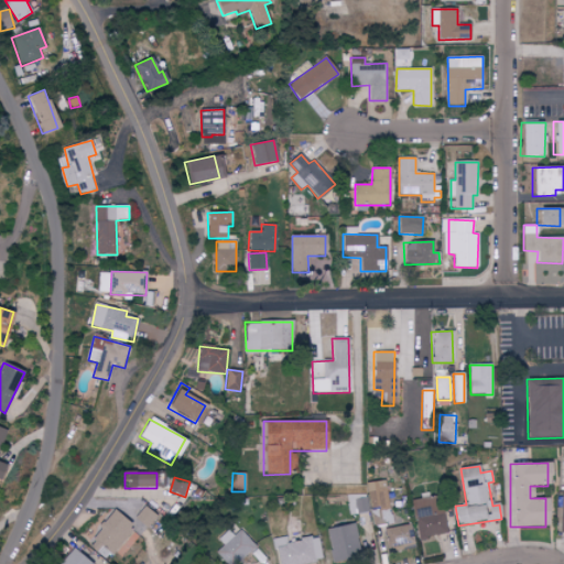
[(372,525),(391,523),(387,481),(368,483),(372,525)]
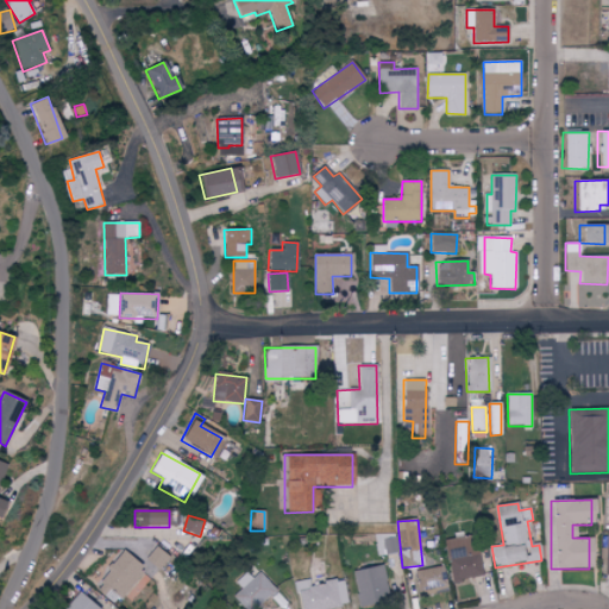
[(397,554),(397,534),(375,535),(376,554),(397,554)]
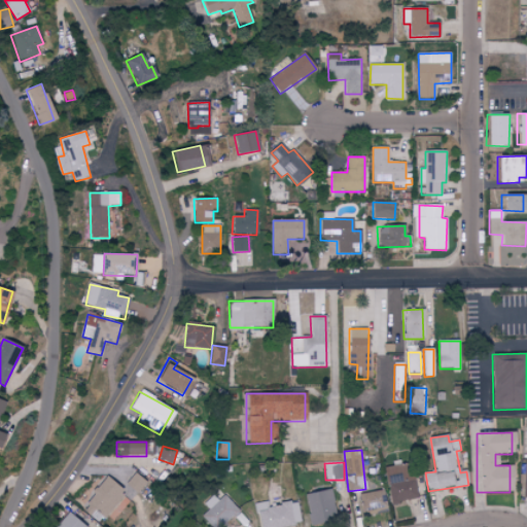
[(385,467),(391,503),(420,499),(415,470),(403,472),(402,465),(385,467)]
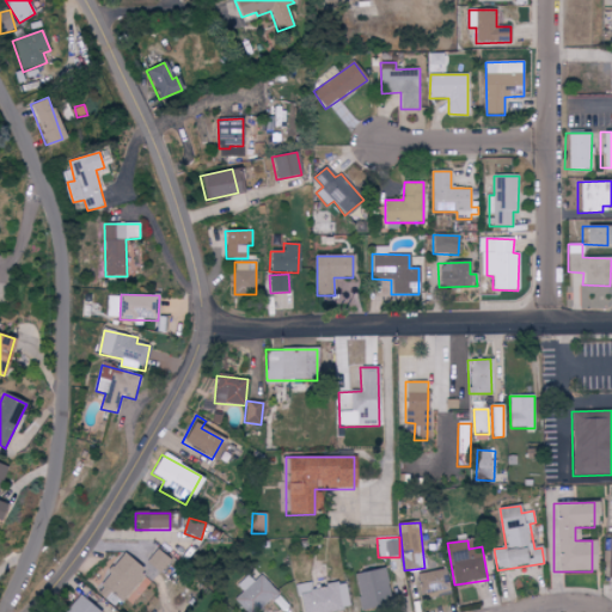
[(146,563),(159,574),(170,561),(157,550),(146,563)]
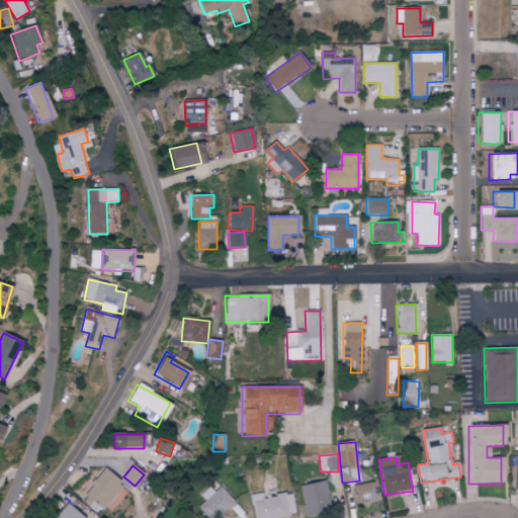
[(80,499),(97,515),(123,487),(106,470),(80,499)]
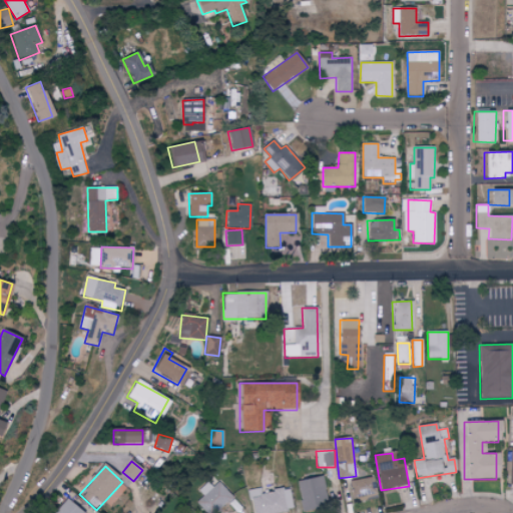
[(297,481),(301,509),(327,505),(322,477),(297,481)]
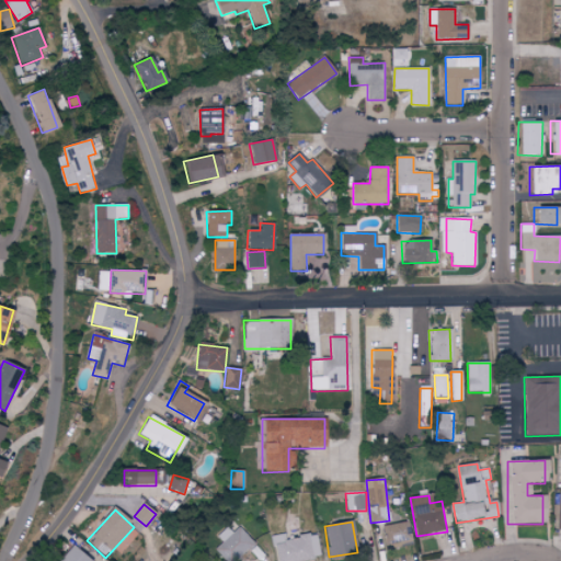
[(382,526),(385,549),(412,546),(410,523),(382,526)]
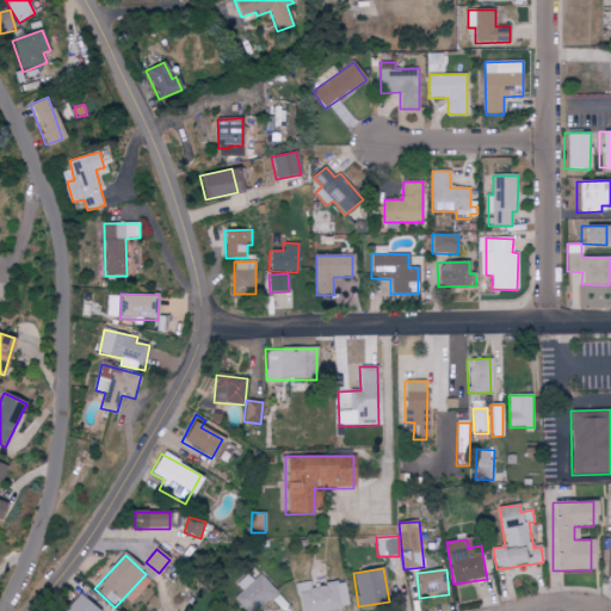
[(251,571),(238,586),(244,591),(235,600),(246,610),(259,610),(276,593),(251,571)]
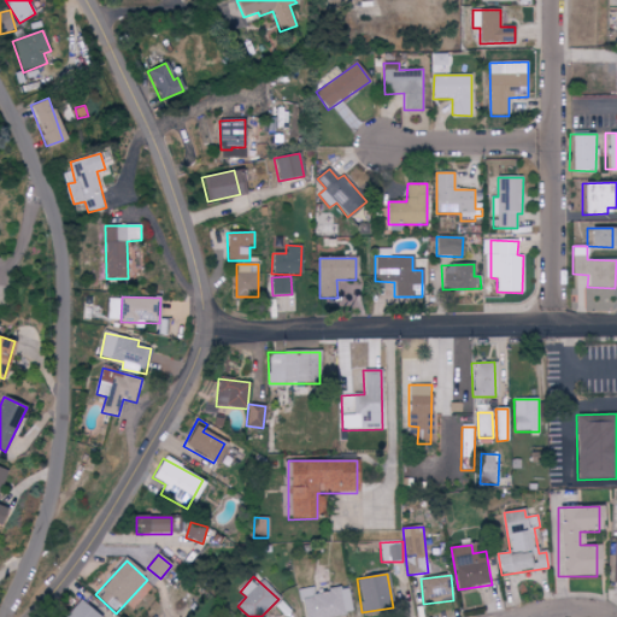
[(313,587),(300,589),(304,616),(333,616),(352,613),(347,587),(328,591),(328,593),(315,594),(313,587)]
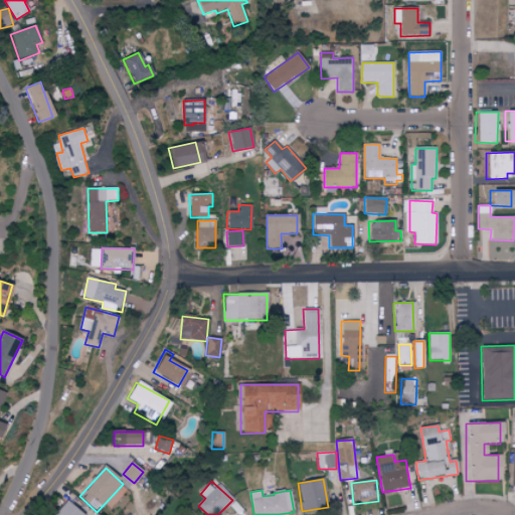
[(82,514),(68,501),(54,514),(82,514)]
